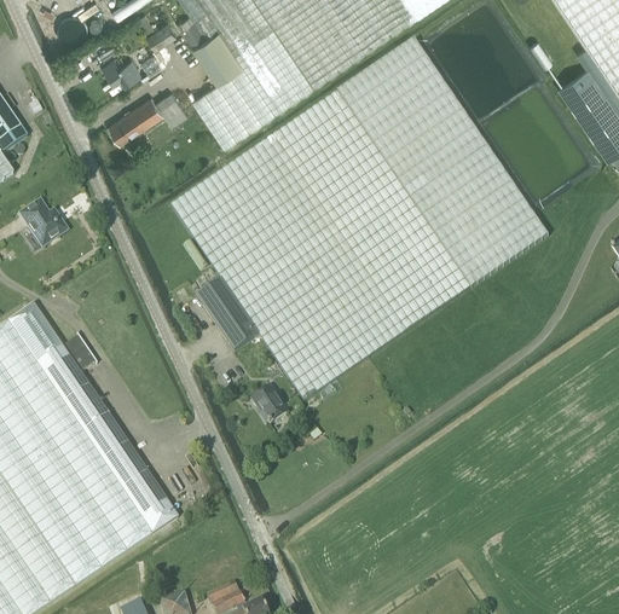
[(183,0),(190,11),(177,19),(218,80),(192,97),(225,145),(434,0),(183,0)]
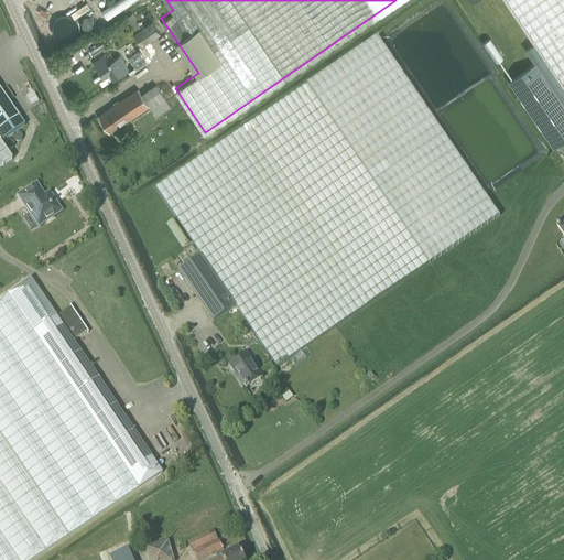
[(508,0),(534,40),(525,45),(535,58),(509,76),(554,143),(563,136),(563,0),(508,0)]
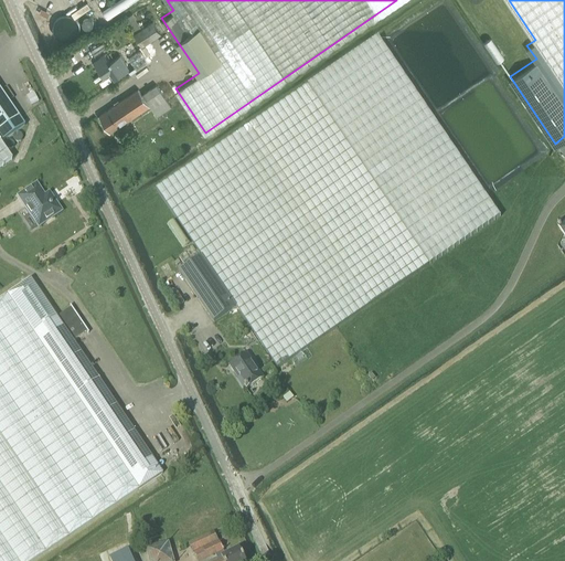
[(144,42),(162,29),(153,18),(142,24),(132,10),(125,14),(135,30),(144,42)]
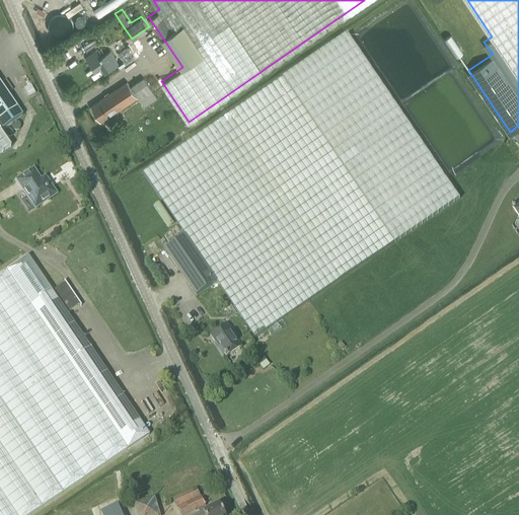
[(459,195),(348,30),(143,169),(184,231),(217,278),(216,278),(254,334),(459,195)]
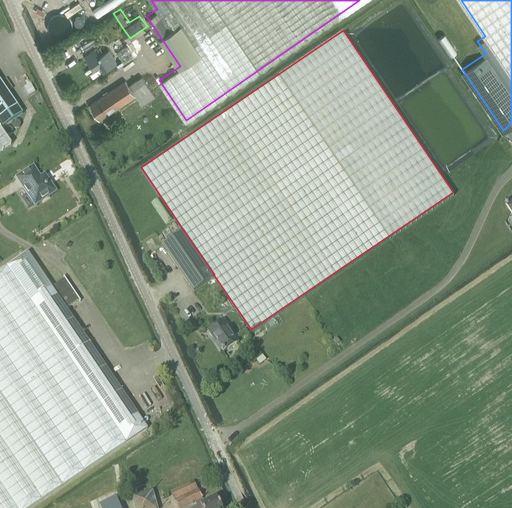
[(97,39),(94,34),(82,42),(85,47),(97,39)]
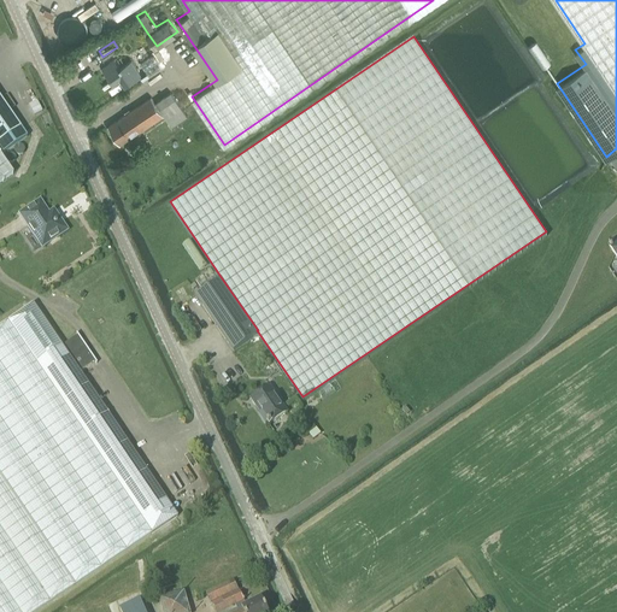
[(131,56),(121,64),(115,54),(101,63),(112,80),(121,75),(125,82),(141,70),(131,56)]
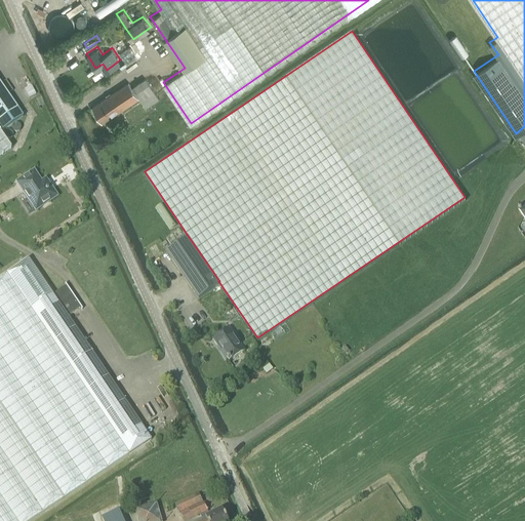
[(146,75),(131,84),(139,94),(146,104),(159,94),(146,75)]
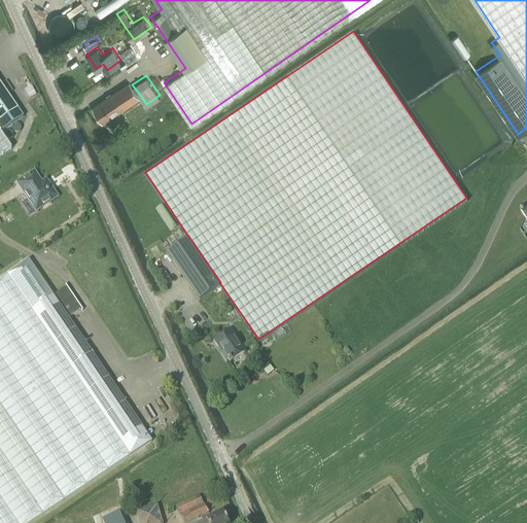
[(140,95),(132,84),(129,79),(93,103),(103,119),(140,95)]
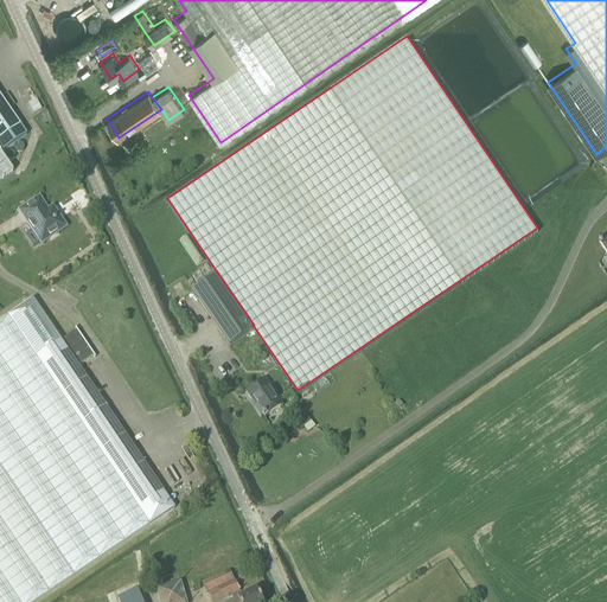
[(19,121),(0,93),(0,147),(26,130),(19,121)]
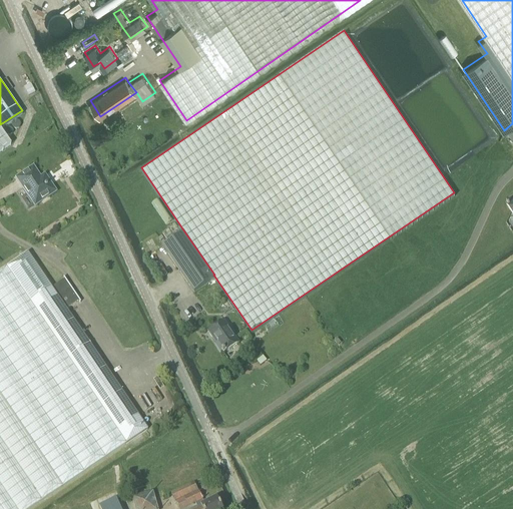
[(30,79),(23,83),(27,92),(34,88),(30,79)]
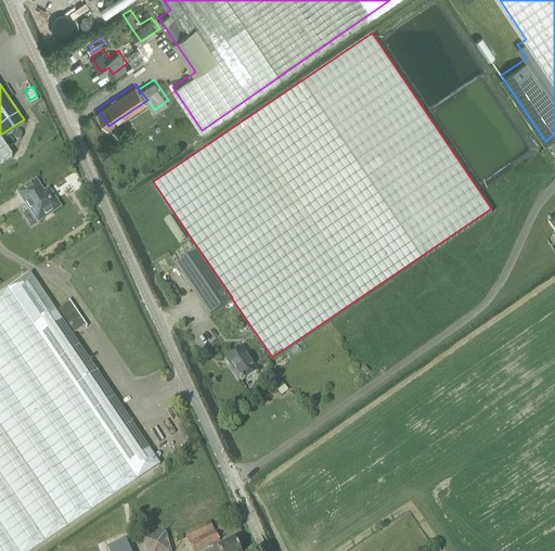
[(0,161),(11,153),(0,137),(0,161)]
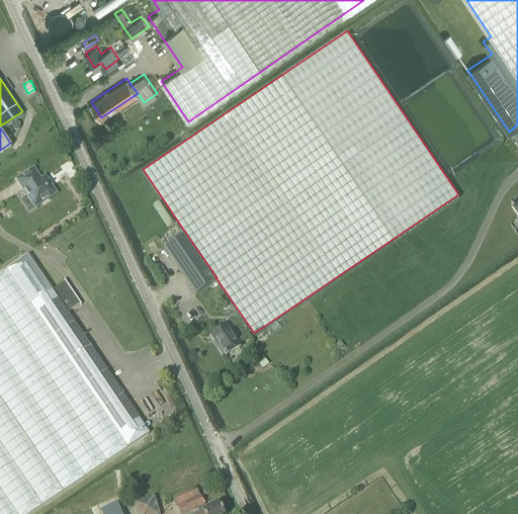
[(32,165),(16,176),(26,191),(22,194),(29,206),(36,201),(41,198),(44,198),(48,196),(48,194),(55,189),(44,173),(39,176),(32,165)]
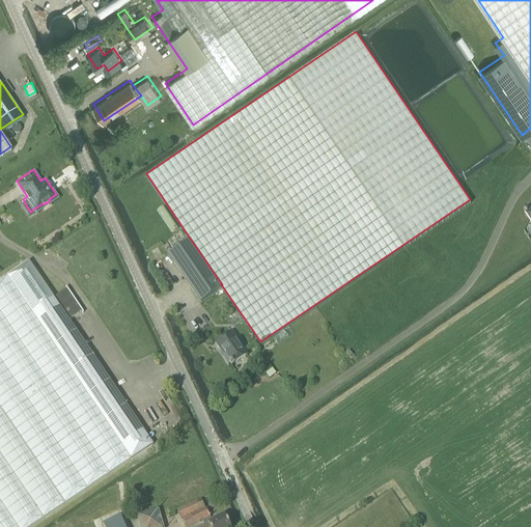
[(172,244),(186,234),(182,229),(168,239),(172,244)]
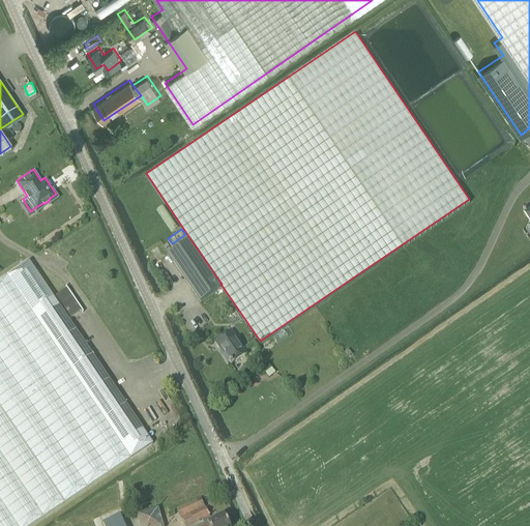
[(200,298),(221,284),(222,284),(188,236),(168,251),(200,298)]
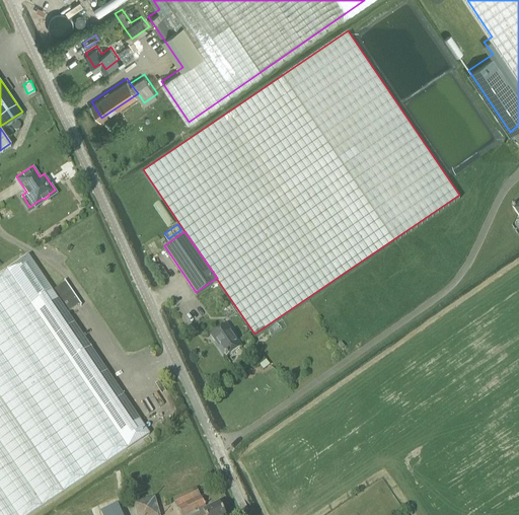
[(51,287),(26,251),(0,269),(0,514),(22,514),(127,445),(148,431),(66,309),(79,300),(80,302),(81,302),(64,277),(63,277),(64,279),(51,287)]
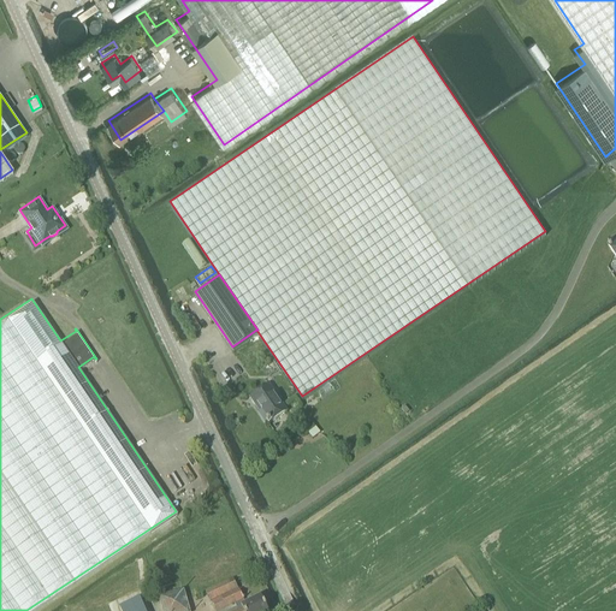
[(268,381),(250,393),(261,409),(260,410),(266,420),(286,407),(268,381)]
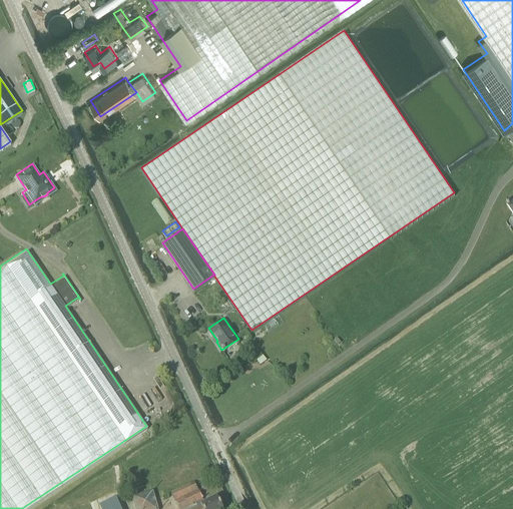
[(224,508),(216,492),(203,499),(193,478),(171,489),(180,507),(195,500),(196,502),(182,508),(224,508)]
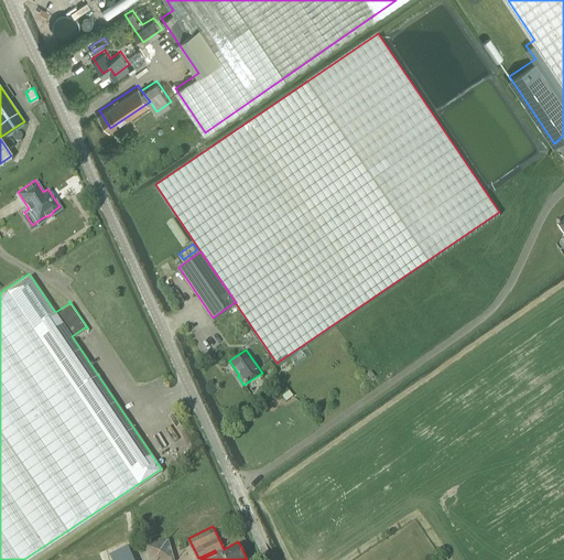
[(149,559),(173,559),(174,559),(169,536),(145,542),(149,559)]
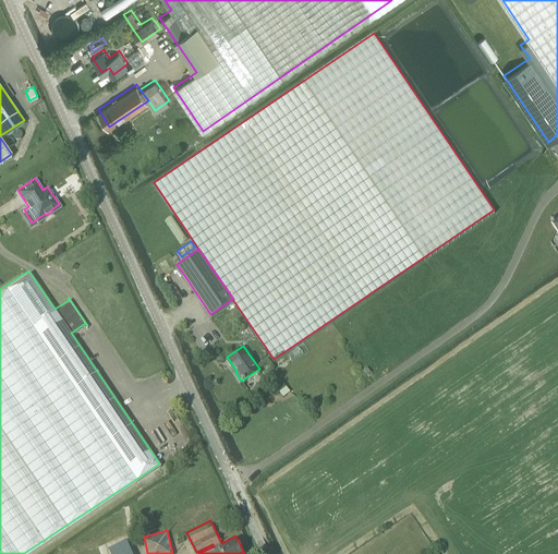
[(133,553),(126,538),(108,546),(111,553),(133,553)]
